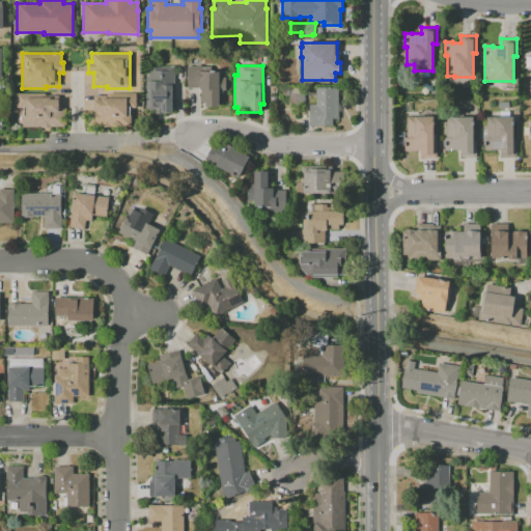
[(147,109),(145,106),(145,75),(149,75),(148,66),(174,66),(175,105),(171,105),(171,112),(162,112),(162,113),(156,113),(156,109),(147,109)]
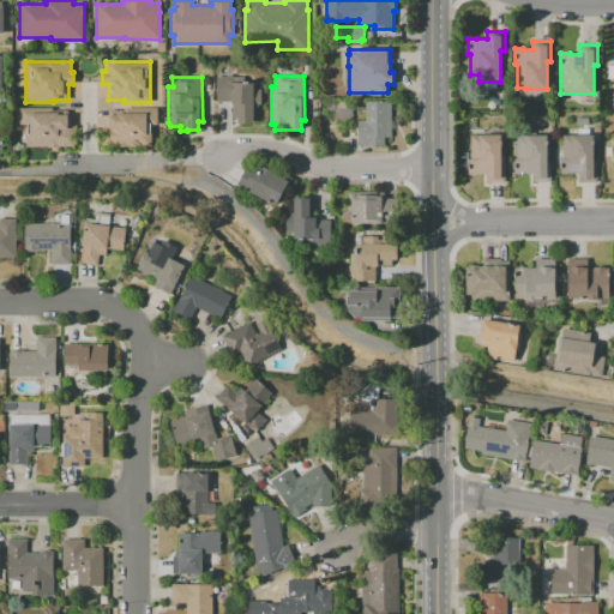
[(216,102),(217,77),(245,77),(244,82),(253,82),(253,90),(262,90),(260,104),(258,104),(258,108),(253,108),(253,124),(236,124),(236,118),(233,118),(233,104),(229,104),(230,102),(216,102)]
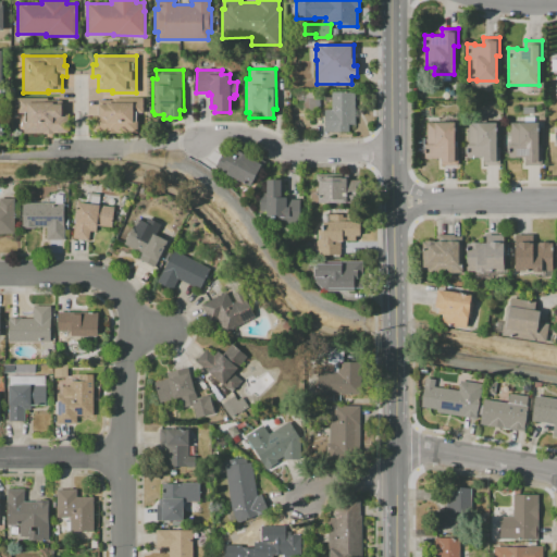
[(304,110),(302,100),(296,100),(296,91),(313,90),(313,98),(320,98),(320,109),(304,110)]
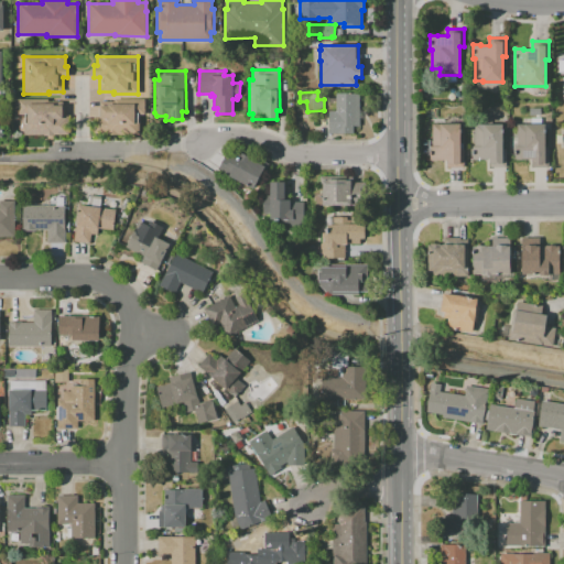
[(328,133),(328,110),(335,110),(335,93),(359,93),(359,126),(353,126),(353,133),(328,133)]
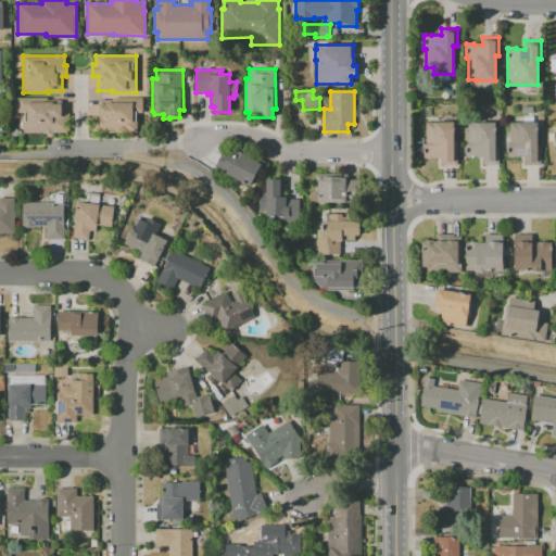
[(22,133),(22,122),(24,122),(24,113),(17,113),(17,98),(48,98),(48,100),(61,100),(61,106),(63,106),(63,114),(67,114),(67,133),(53,133),(53,134),(42,134),(42,133),(22,133)]
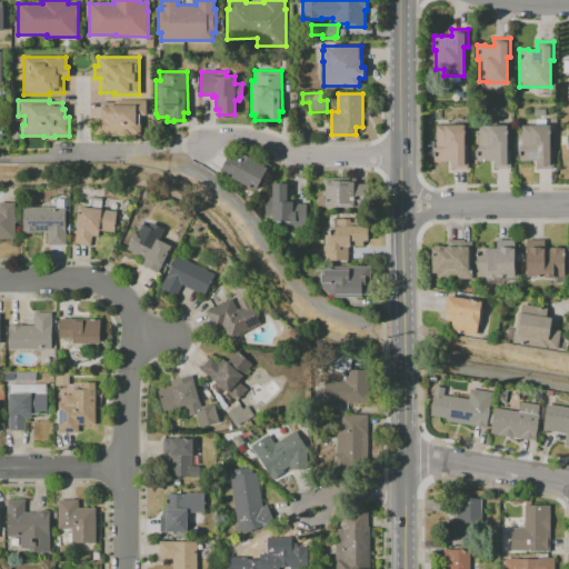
[(95,135),(95,117),(98,117),(98,108),(100,108),(100,102),(115,102),(115,100),(146,100),(146,116),(139,116),(139,123),(140,123),(140,136),(108,136),(108,135),(95,135)]
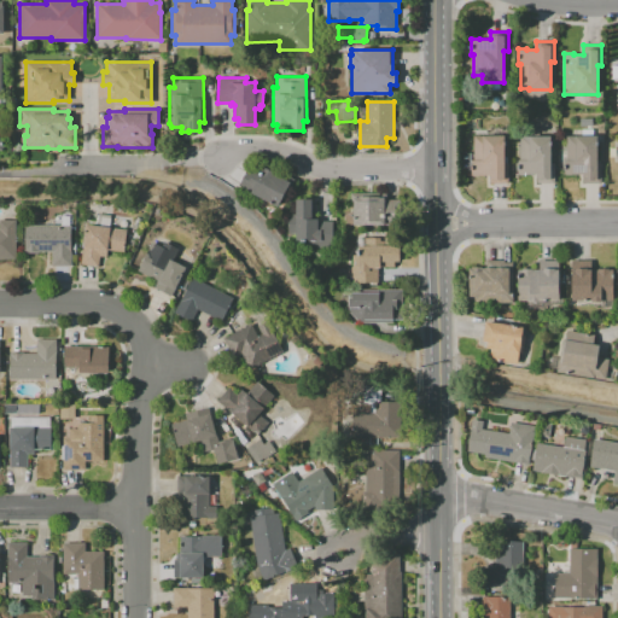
[(472,175),(472,159),(473,159),(473,135),(484,135),(484,136),(505,135),(505,144),(507,144),(507,157),(505,157),(505,163),(508,163),(508,182),(490,182),(490,175),(472,175)]
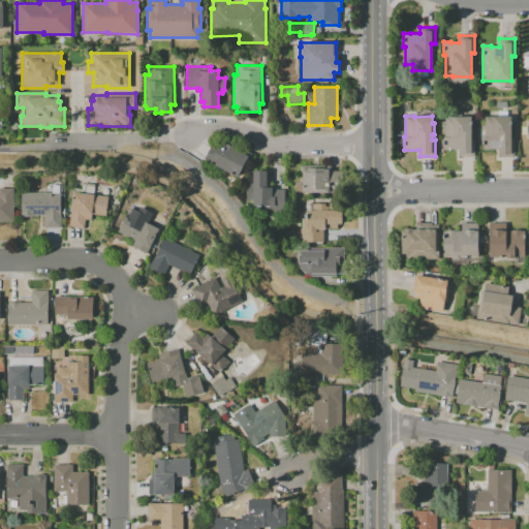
[(483,149),(483,136),(485,136),(485,116),(511,117),(511,139),(515,139),(515,157),(499,156),(499,149),(483,149)]
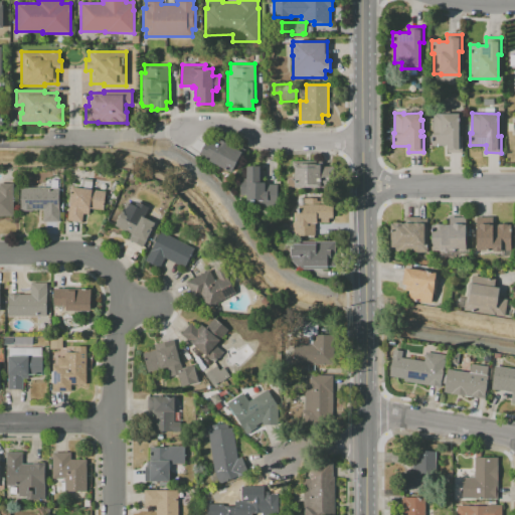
[(432,145),(432,133),(434,133),(434,114),(459,114),(459,136),(462,136),(462,152),(447,153),(447,145),(432,145)]
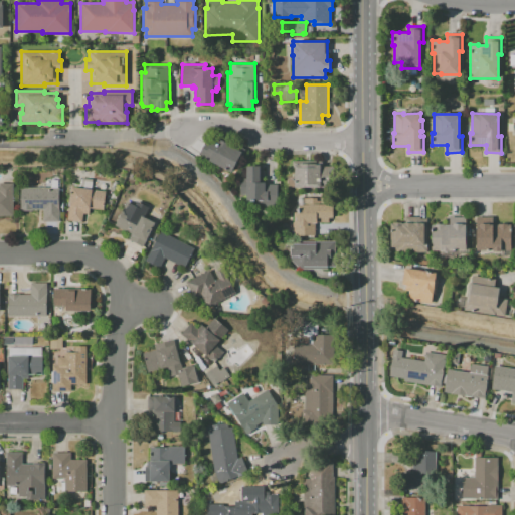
[(198,154),(205,141),(210,144),(211,140),(216,143),(219,139),(228,143),(229,142),(245,150),(239,160),(237,159),(230,172),(208,160),(209,160),(198,154)]
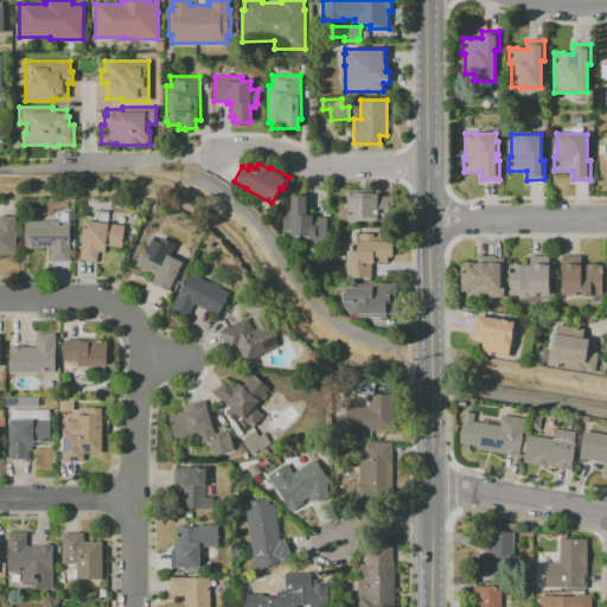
[(345,190),(379,189),(379,197),(393,196),(394,221),(376,221),(376,219),(347,221),(346,199),(345,199),(345,190)]
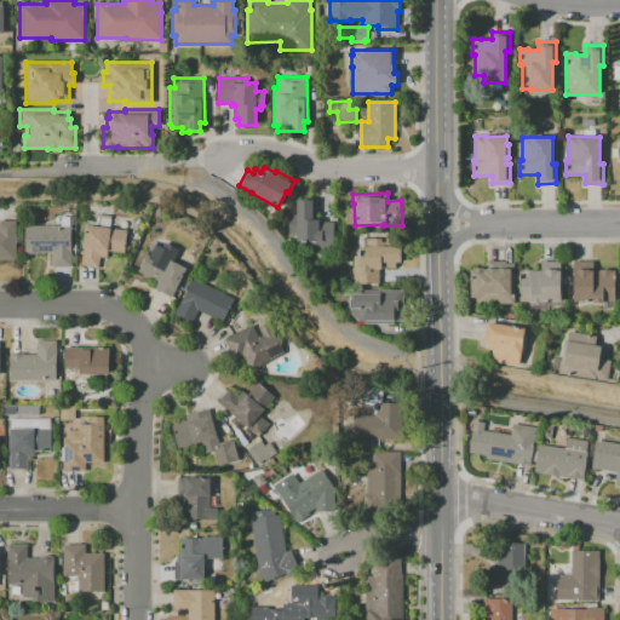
[(296,200),(311,200),(311,205),(316,205),(316,222),(332,222),(332,247),(322,247),(322,248),(316,248),(316,246),(304,246),(304,242),(299,242),(299,240),(296,240),(296,234),(288,234),(288,216),(296,216),(296,200)]
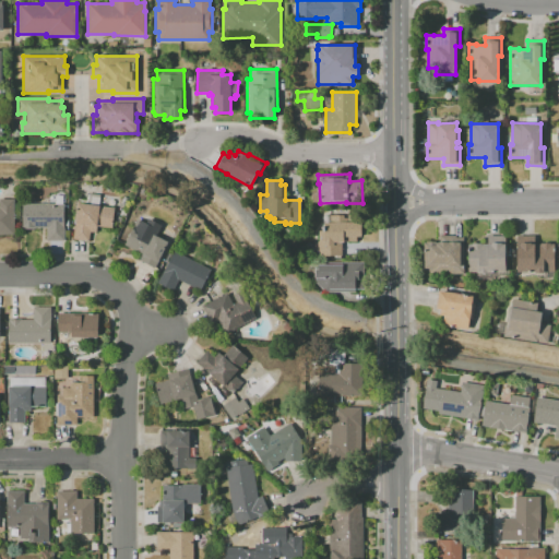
[(72,239),(78,203),(85,204),(87,193),(99,195),(98,206),(114,209),(111,228),(96,226),(95,233),(90,232),(88,241),(72,239)]
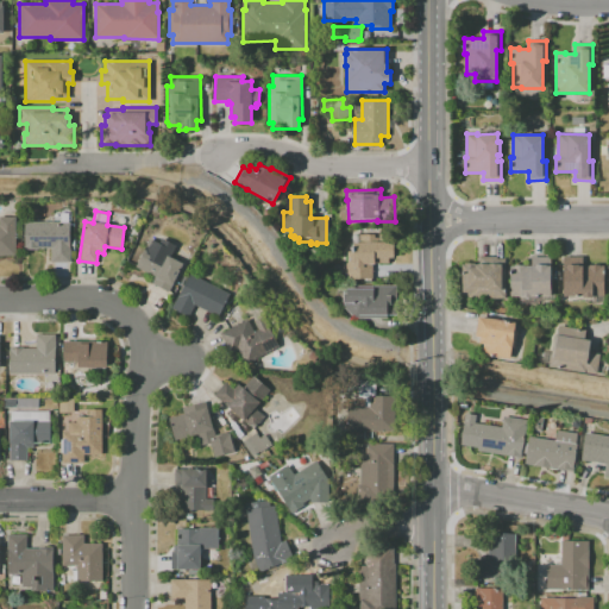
[(0,217),(16,217),(16,256),(0,256),(0,217)]
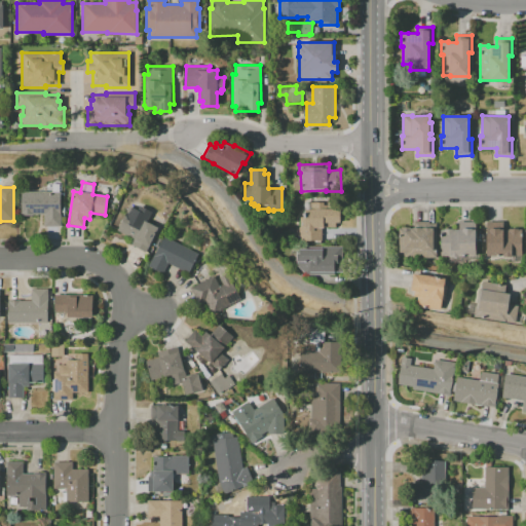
[(21,192),(60,192),(61,226),(44,226),(44,214),(33,214),(33,215),(21,215),(21,192)]
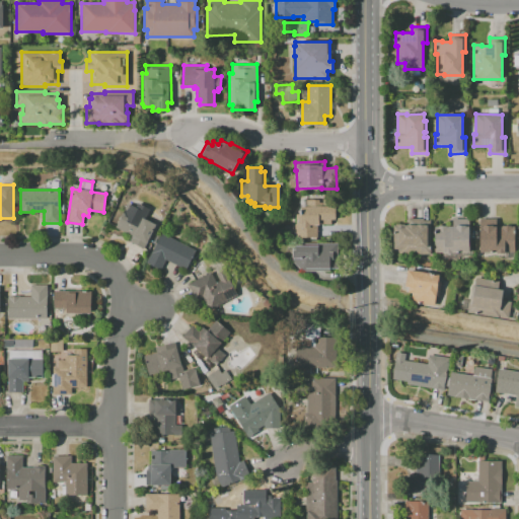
[(296,214),(300,214),(300,206),(306,206),(306,200),(318,200),(318,202),(322,202),(322,206),(335,206),(335,219),(330,219),(330,224),(316,224),(316,237),(295,237),(295,229),(294,228),(294,224),(296,223),(296,214)]
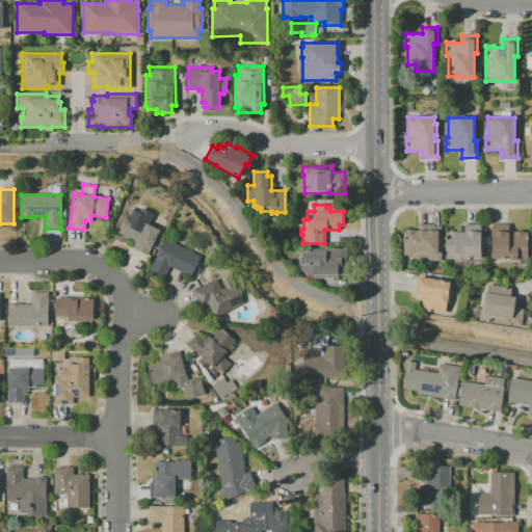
[(118,234),(131,209),(140,213),(137,219),(160,231),(148,255),(131,247),(134,241),(118,234)]
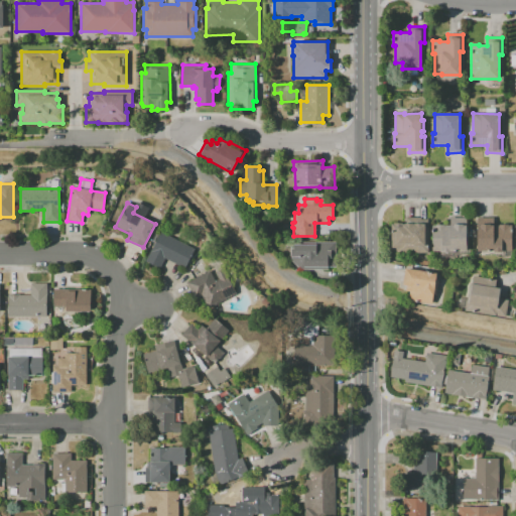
[(432,251),(431,226),(435,226),(435,224),(444,224),(444,226),(449,225),(449,218),(466,217),(467,250),(449,251),(441,252),(441,251),(432,251)]
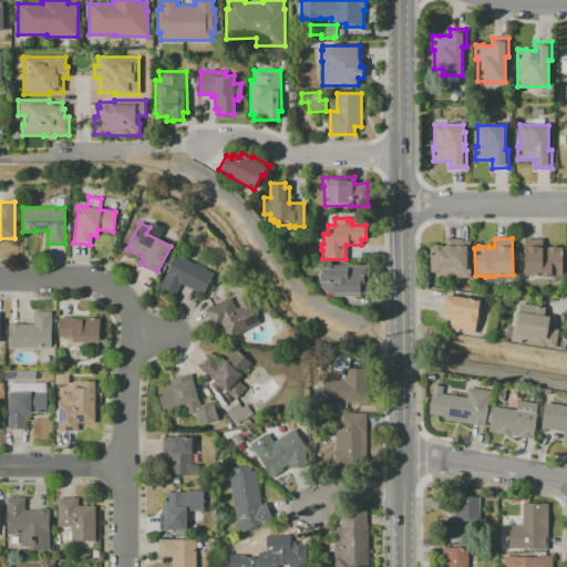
[(563,248),(563,276),(552,276),(552,277),(543,277),(543,276),(525,275),(525,238),(543,238),(543,247),(548,247),(548,246),(558,246),(558,248),(563,248)]
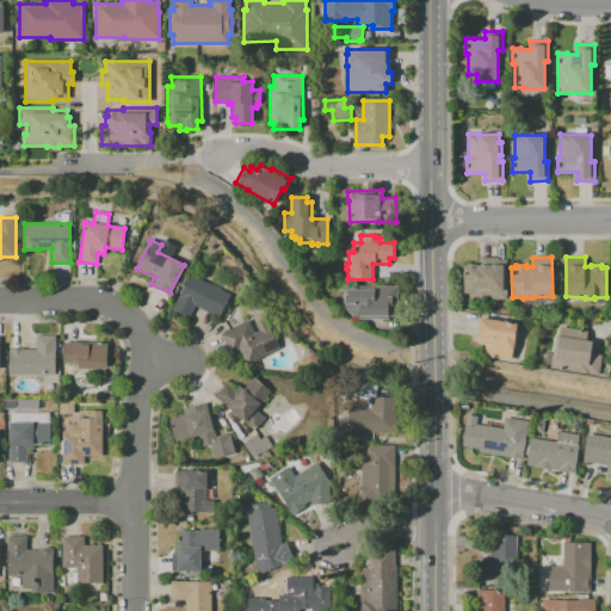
[(506,298),(471,298),(471,292),(463,292),(463,265),(466,264),(476,264),(481,264),(481,258),(499,258),(499,259),(506,259),(506,298)]
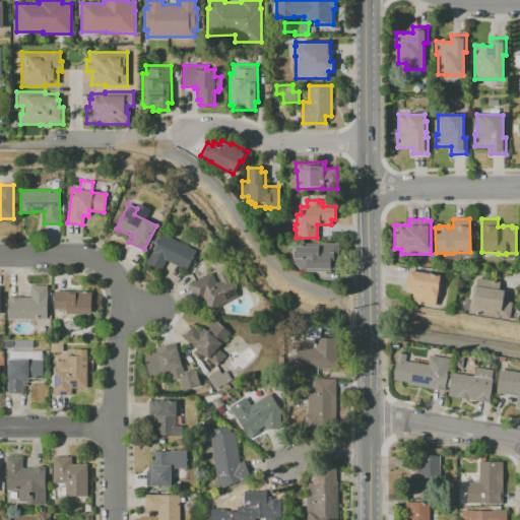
[(161,234),(196,251),(186,270),(167,260),(161,270),(147,263),(161,234)]
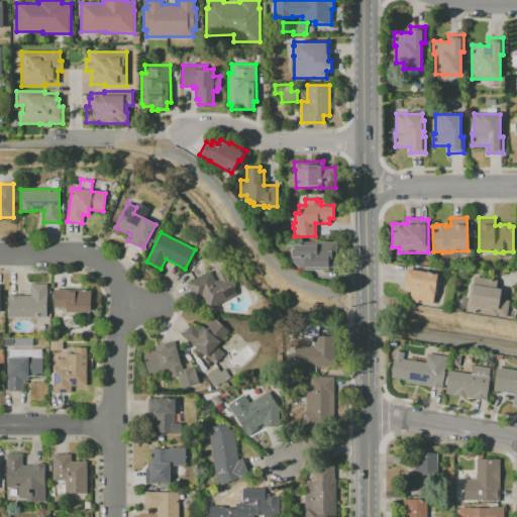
[(336,242),(336,259),(337,259),(337,266),(336,266),(336,268),(327,268),(327,270),(301,270),(291,261),(291,244),(294,244),(294,242),(336,242)]
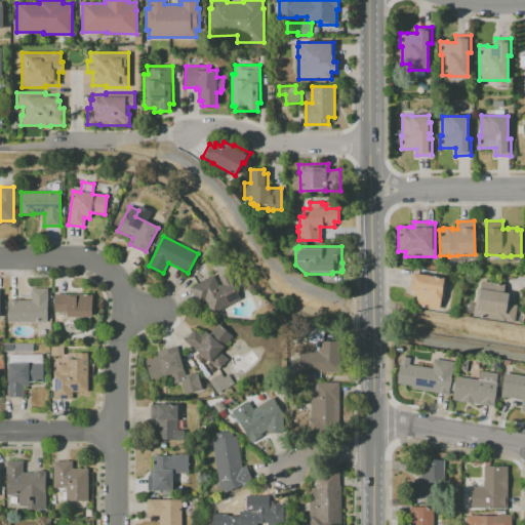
[(190,287),(213,275),(218,285),(223,283),(219,277),(227,273),(240,298),(211,314),(204,299),(198,303),(190,287)]
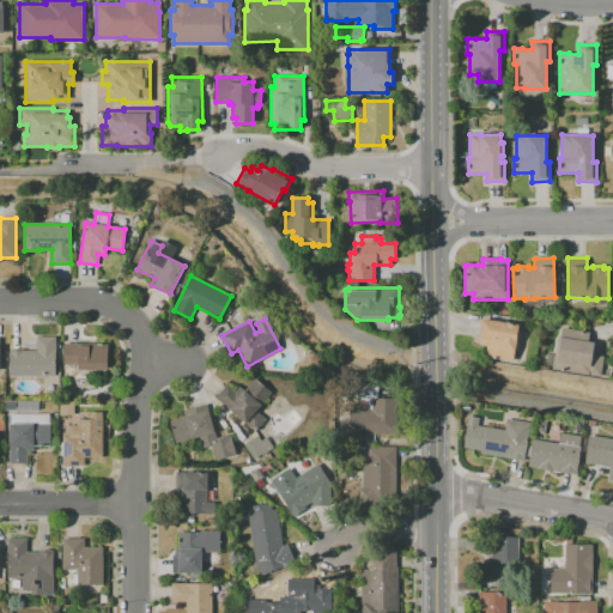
[(481,319),(517,325),(516,332),(521,333),(517,351),(514,351),(513,360),(485,357),(486,346),(481,345),(483,339),(478,338),(481,319)]
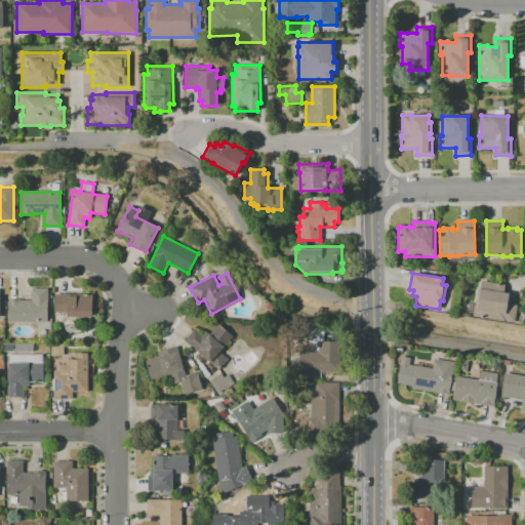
[(515,322),(474,316),(475,313),(473,313),(474,307),(476,307),(478,290),(480,290),(481,281),(506,285),(503,293),(509,294),(508,305),(517,306),(515,322)]
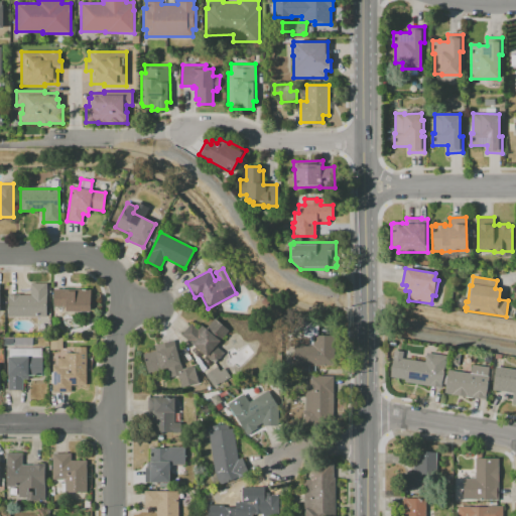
[(47,283),(47,316),(8,316),(8,294),(19,294),(19,295),(30,295),(30,283),(47,283)]
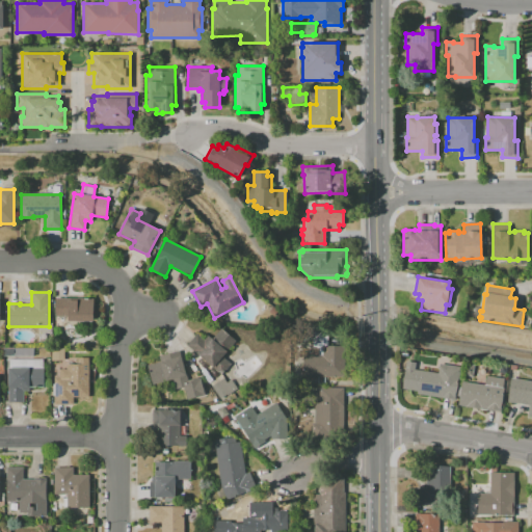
[(55,297),(94,298),(94,320),(68,320),(68,316),(55,316),(55,297)]
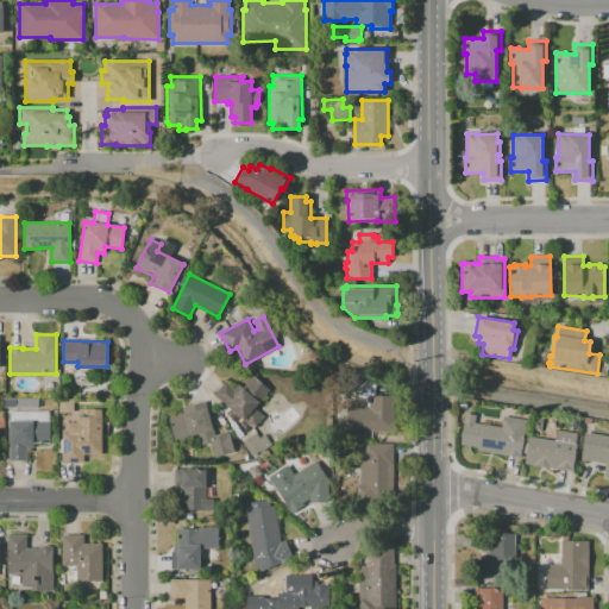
[(214,395),(225,382),(232,389),(237,384),(242,388),(252,376),(269,390),(257,405),(256,403),(253,408),(263,416),(253,428),(214,395)]
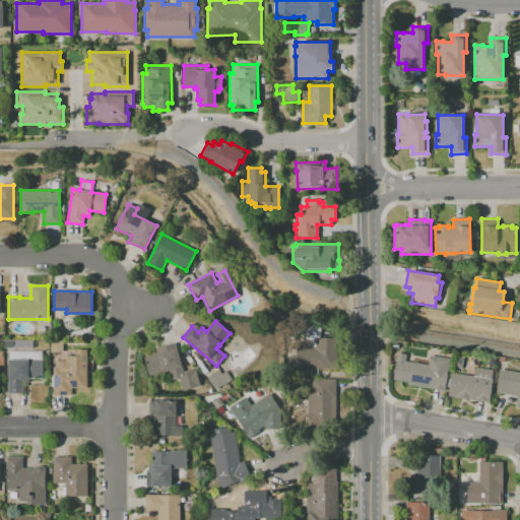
[(337,338),(337,369),(297,368),(297,347),(316,348),(316,338),(337,338)]
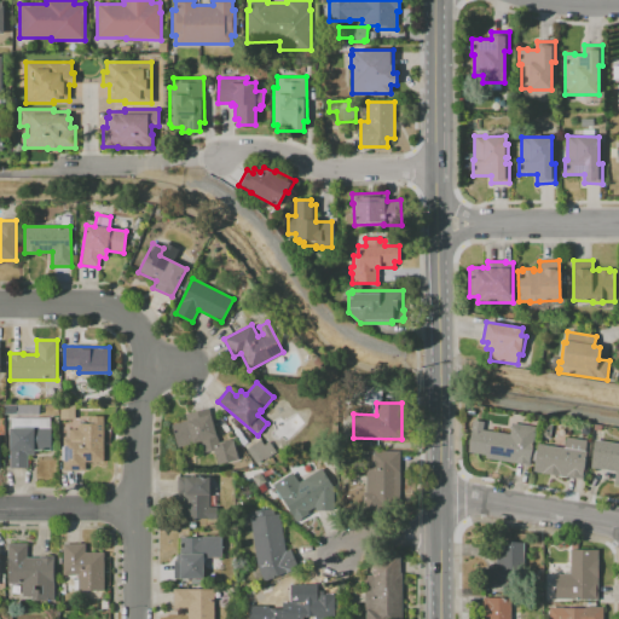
[(59,427),(73,427),(71,405),(58,406),(59,427)]
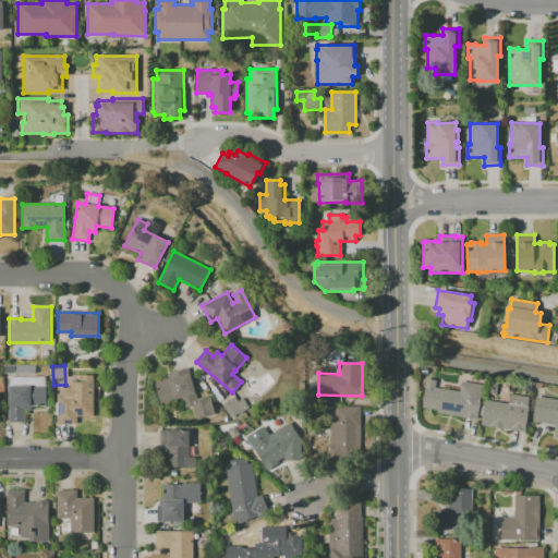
[(168,373),(189,367),(191,375),(189,375),(194,392),(195,391),(197,398),(209,395),(209,397),(210,397),(215,413),(197,419),(193,404),(184,408),(181,397),(160,402),(155,383),(169,378),(168,373)]
